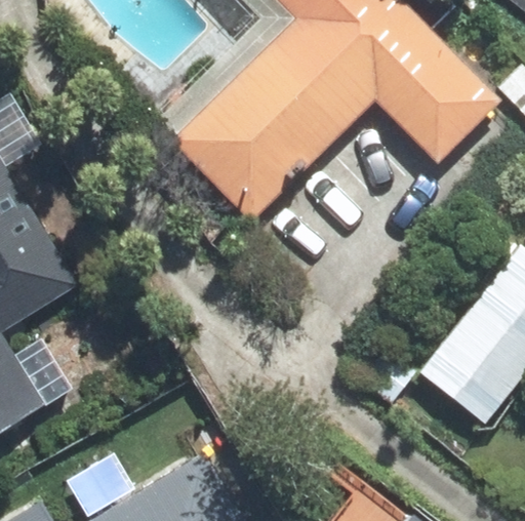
[(274,0),(294,21),(173,141),(253,222),(375,101),(437,162),(499,99),(400,0),(274,0)]
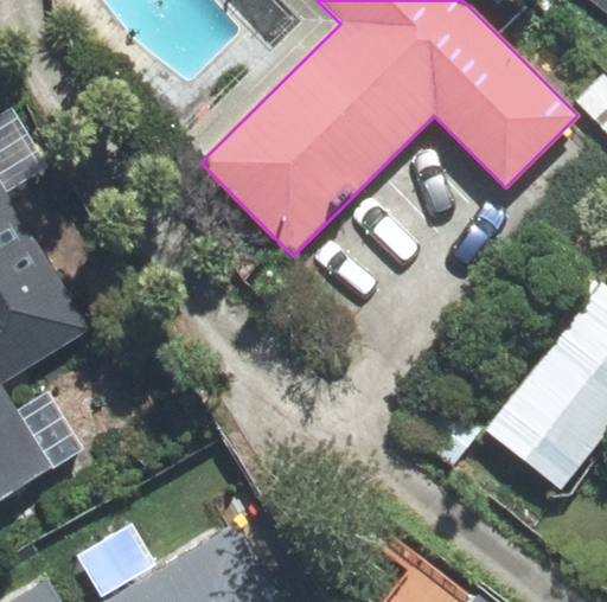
[(594,0),(606,10),(606,0),(594,0)]
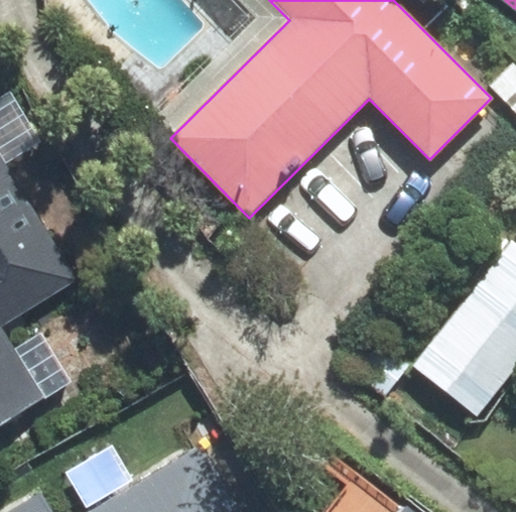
[(0,424),(44,397),(0,327),(78,278),(0,154),(0,424)]
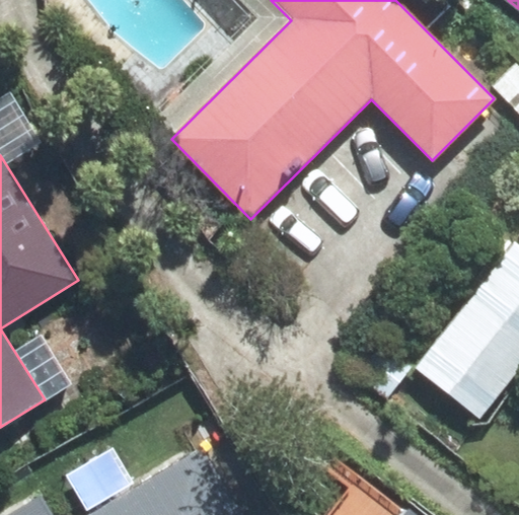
[(518,244),(514,241),(415,367),(479,419),(518,369),(518,244)]
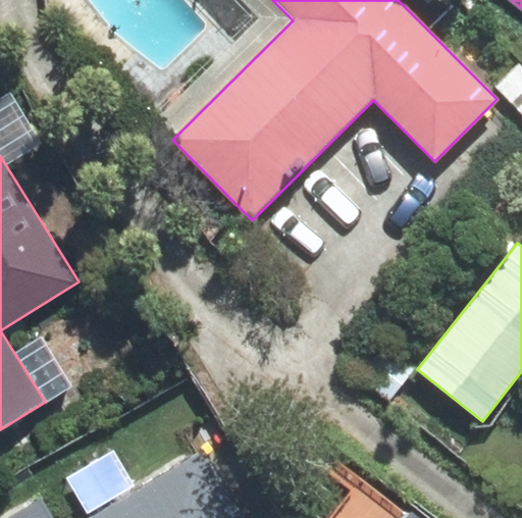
[(232,517),(194,454),(89,517),(51,517),(40,499),(8,517),(232,517)]
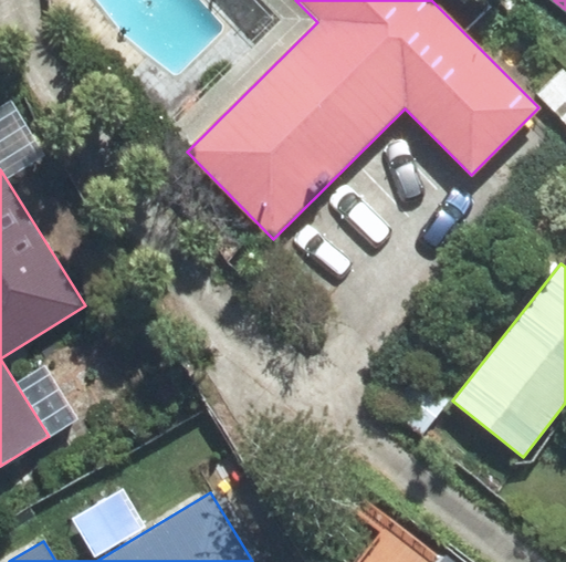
All buildings are outlined.
